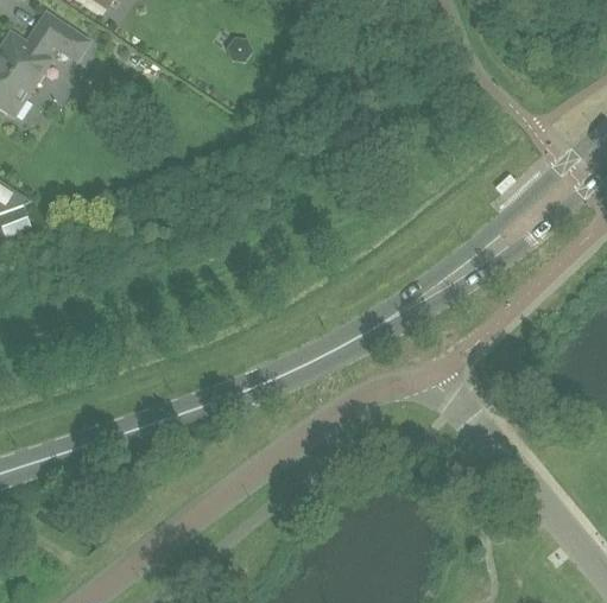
[(10,32),(0,46),(0,106),(13,114),(50,58),(44,55),(52,43),(76,58),(88,40),(45,12),(25,43),(10,32)]
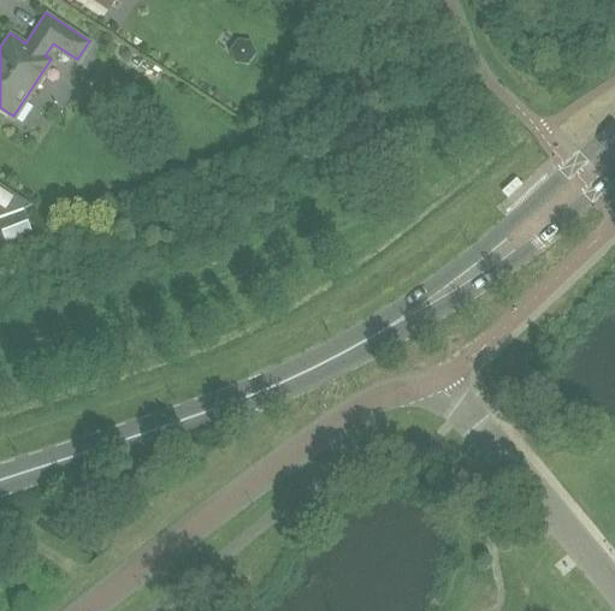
[(246,58),(252,51),(248,41),(244,41),(238,40),(235,46),(232,48),(237,57),(246,58)]
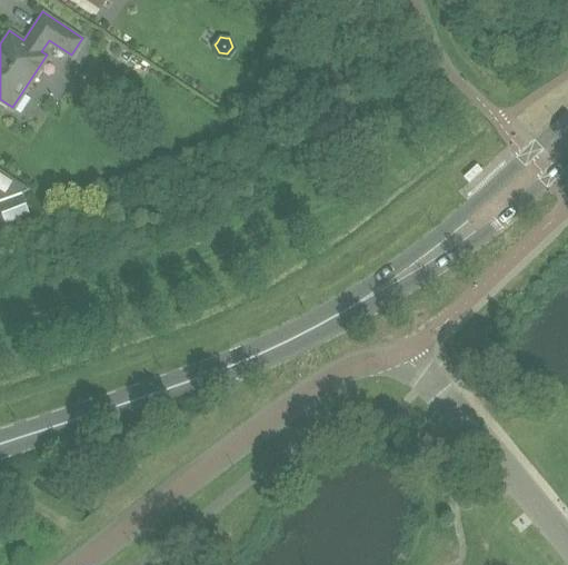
[(466,181),(468,184),(482,170),(480,168),(476,164),(461,177),(466,181)]
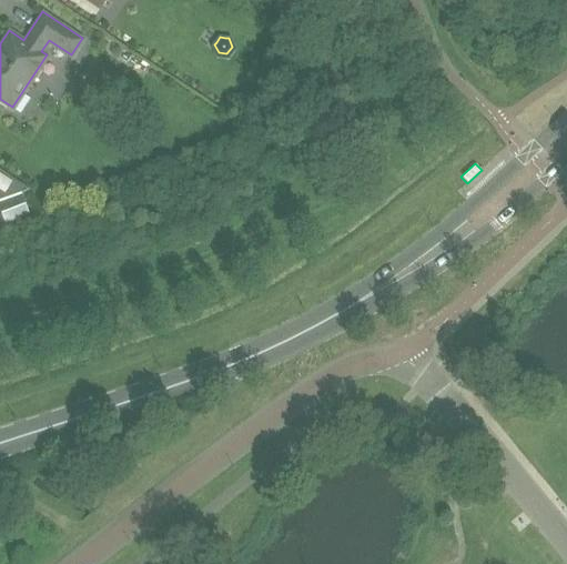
[(0,198),(29,187),(0,168),(0,198)]
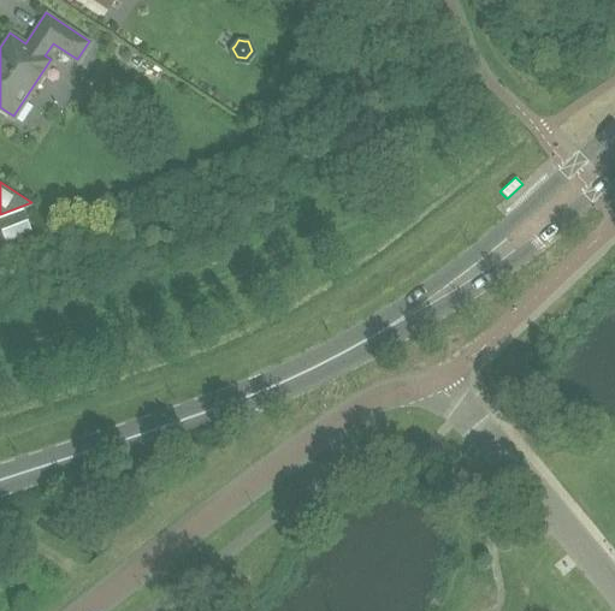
[(31,230),(24,207),(0,215),(0,226),(5,239),(31,230)]
